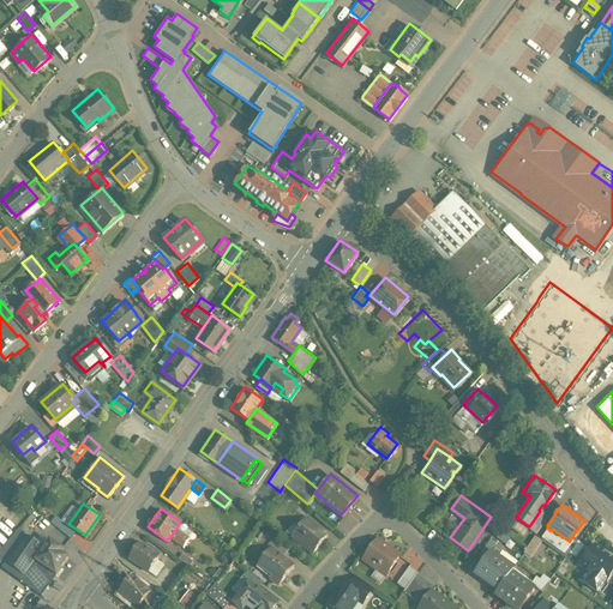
[(540,511),(529,526),(536,531),(547,514),(540,511)]
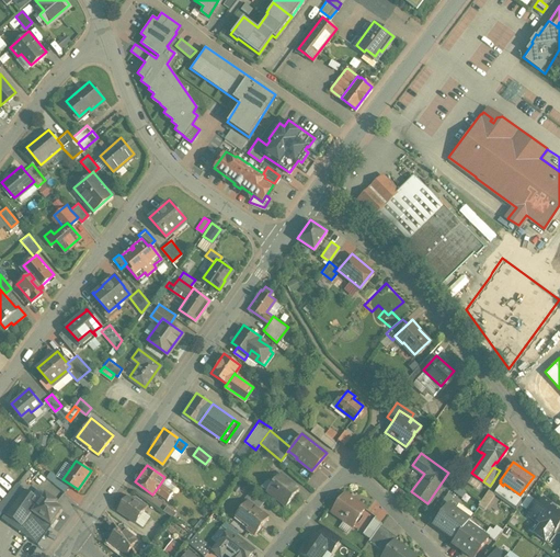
[(298,487),(280,472),(266,489),(285,503),(298,487)]
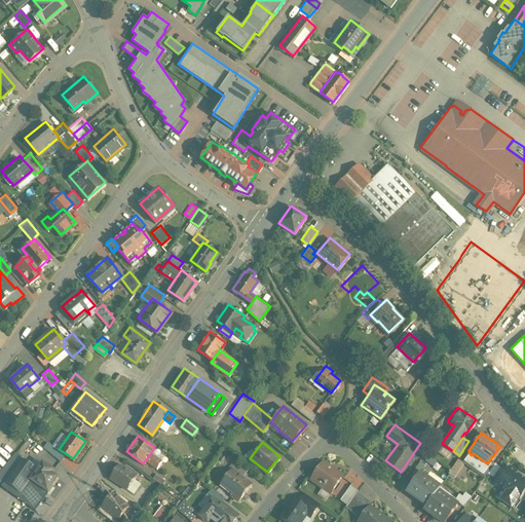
[(161,459),(151,452),(146,459),(156,468),(161,459)]
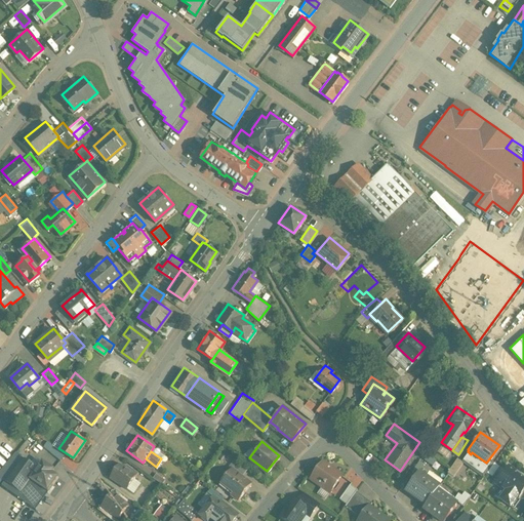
[(486,463),(479,457),(472,452),(471,454),(468,451),(461,459),(462,461),(478,472),(483,476),(493,461),(490,457),(486,463)]
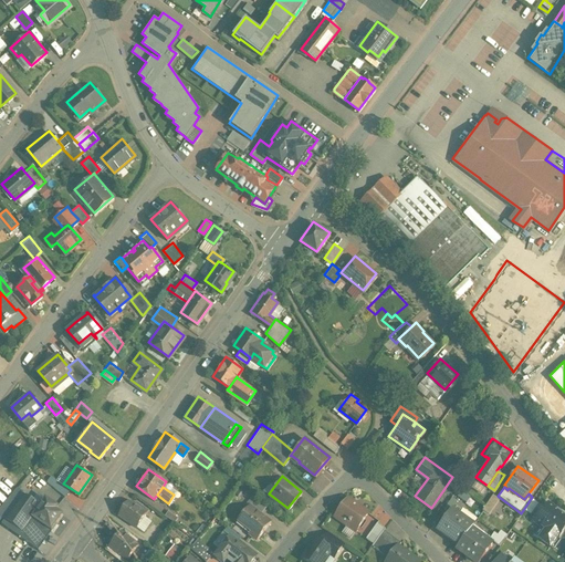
[(22,491),(4,517),(22,529),(32,516),(31,514),(40,503),(22,491)]
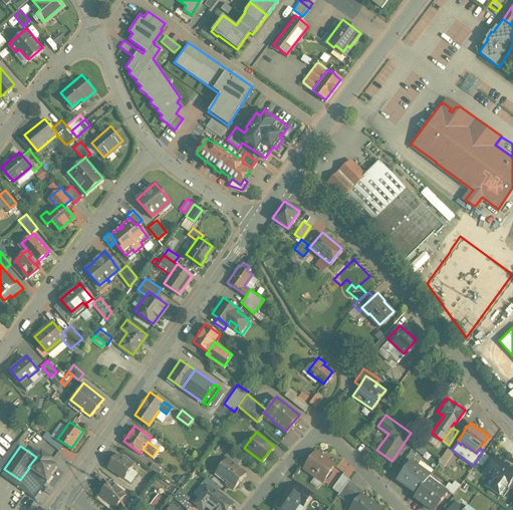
[(447,447),(438,460),(444,464),(453,451),(452,450),(447,447)]
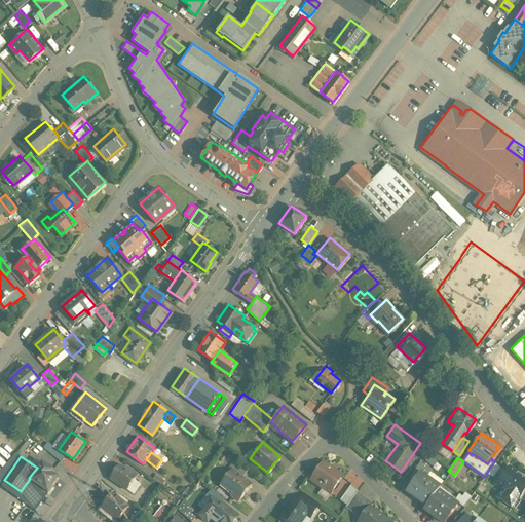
[(53,468),(42,460),(37,468),(29,478),(30,479),(47,490),(58,475),(51,471),(53,468)]
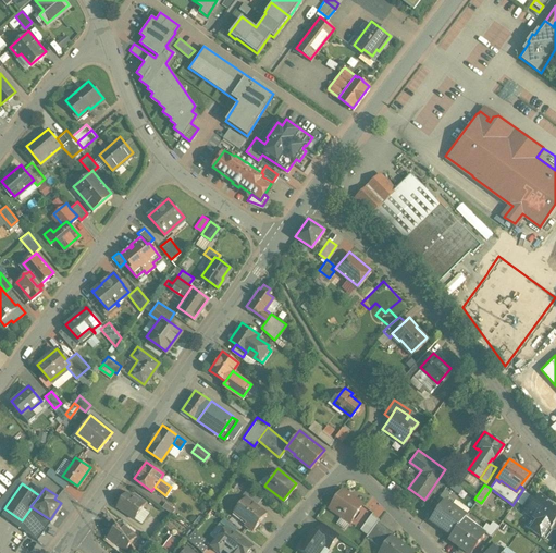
[(362,502),(342,488),(329,506),(342,515),(343,513),(350,517),(362,502)]
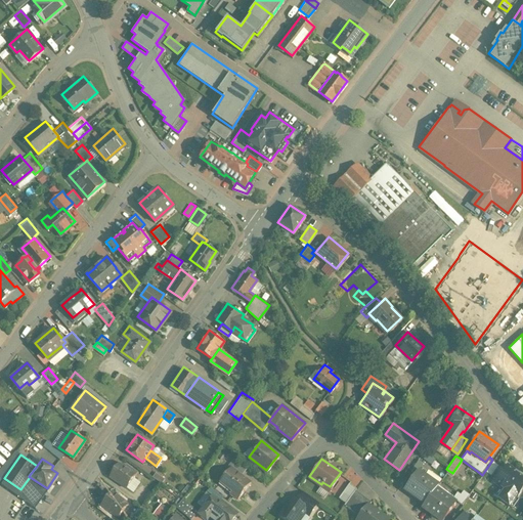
[(119,461),(110,474),(126,486),(137,470),(126,463),(125,465),(119,461)]
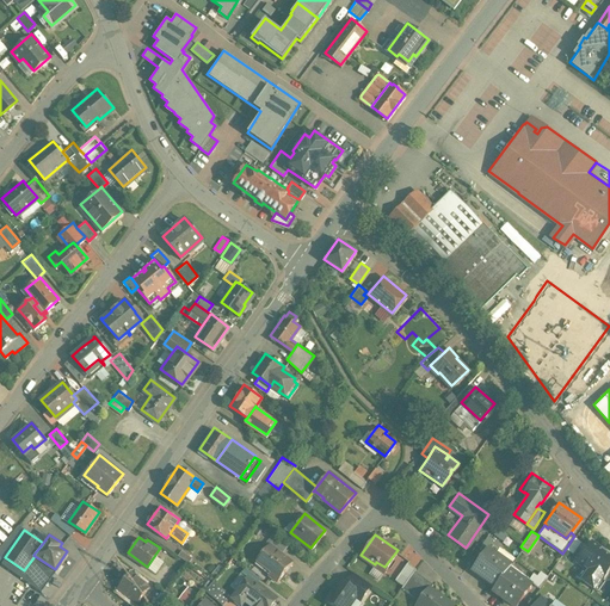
[(609,566),(609,552),(591,539),(577,560),(589,568),(601,576),(602,577),(609,566)]
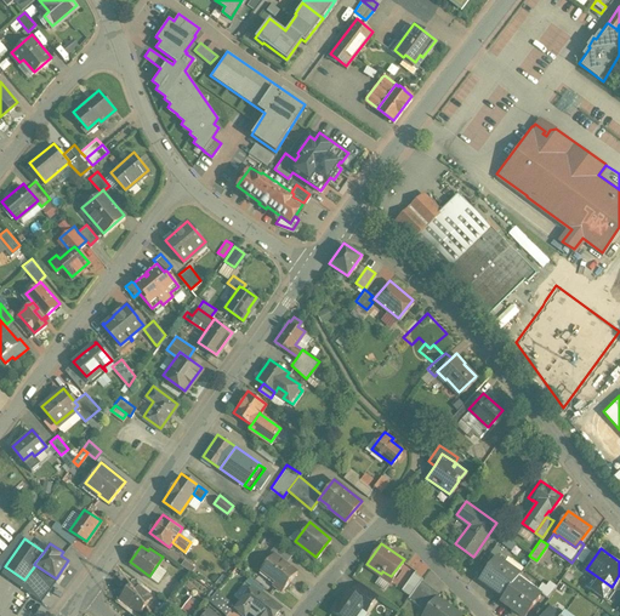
[(296,569),(273,552),(261,569),(274,580),(273,582),(282,589),(296,569)]
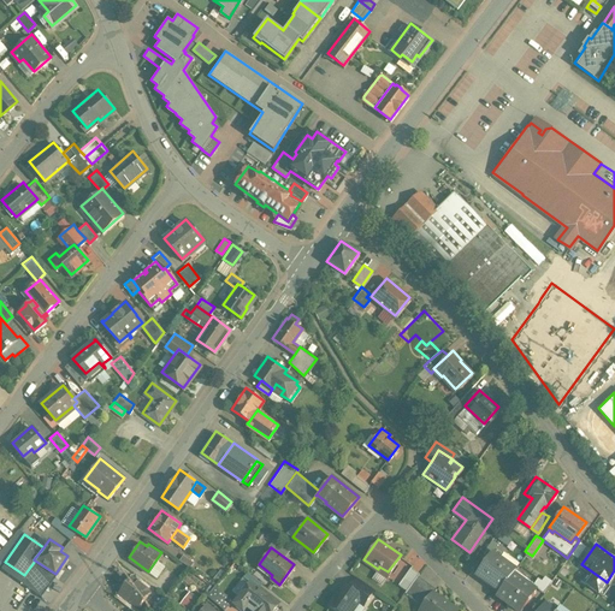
[(515,568),(491,551),(475,573),(498,589),(500,589),(513,571),(515,568)]
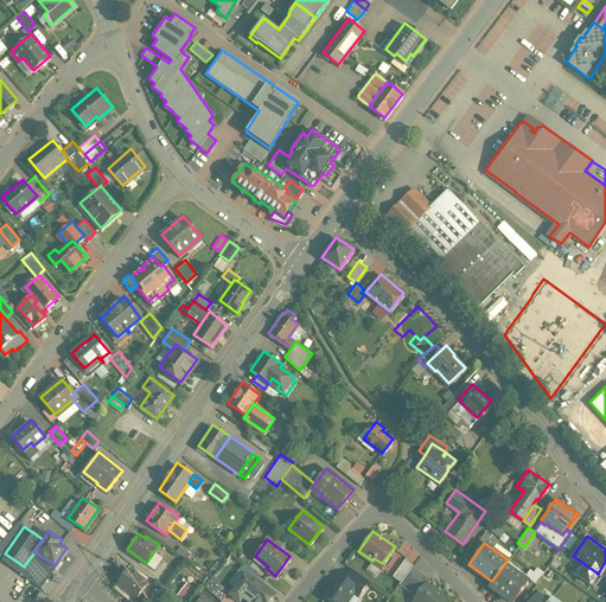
[(190,551),(180,544),(177,549),(186,557),(190,551)]
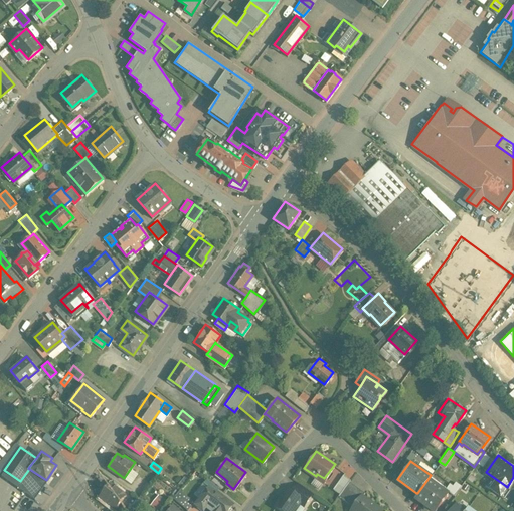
[(342,473),(332,488),(339,492),(337,494),(338,495),(349,478),(342,473)]
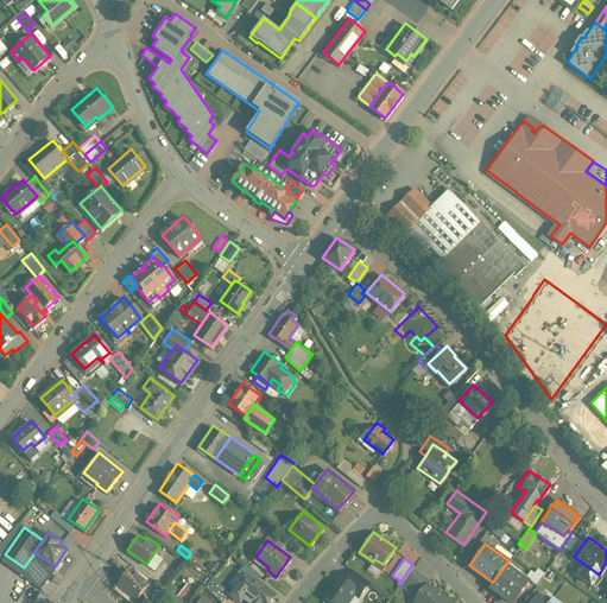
[(430,579),(411,566),(413,564),(412,564),(399,584),(410,591),(421,577),(428,583),(430,579)]
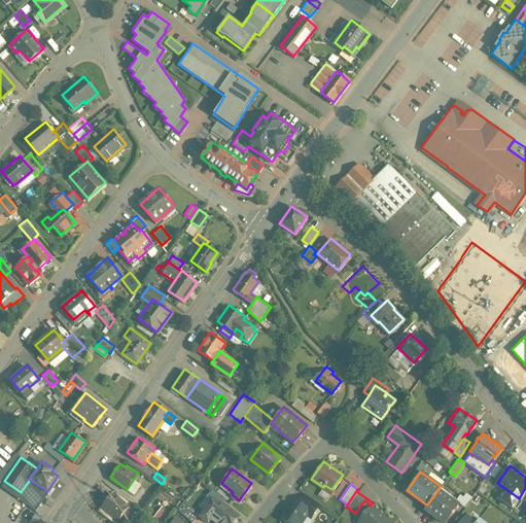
[(439,489),(427,504),(426,504),(424,508),(445,522),(458,503),(439,489)]
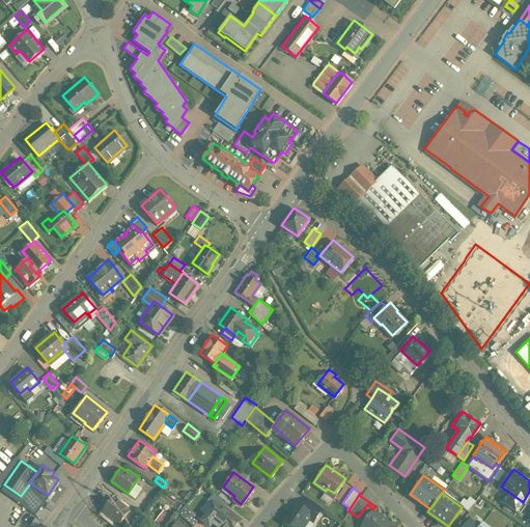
[(522,501),(511,494),(505,502),(505,501),(504,502),(515,509),(522,501)]
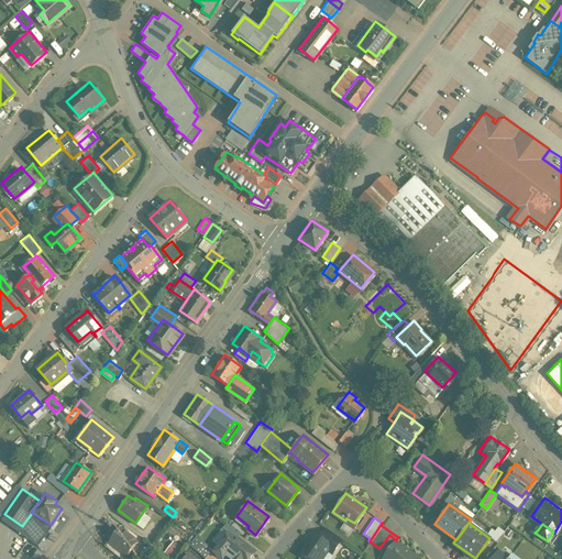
[(497,525),(494,529),(491,526),(487,532),(491,534),(489,536),(496,540),(504,529),(497,525)]
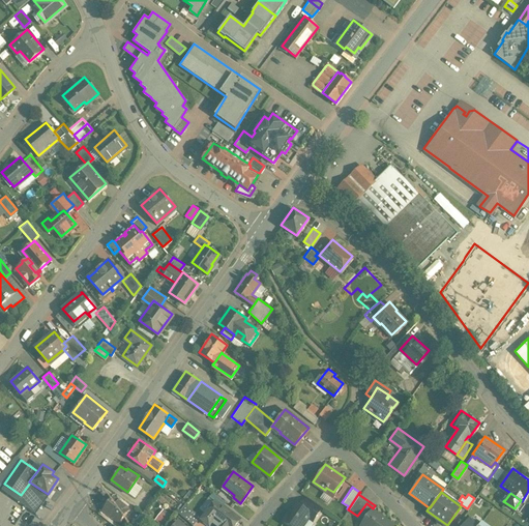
[(113,495),(101,508),(111,517),(111,516),(118,521),(129,508),(113,495)]
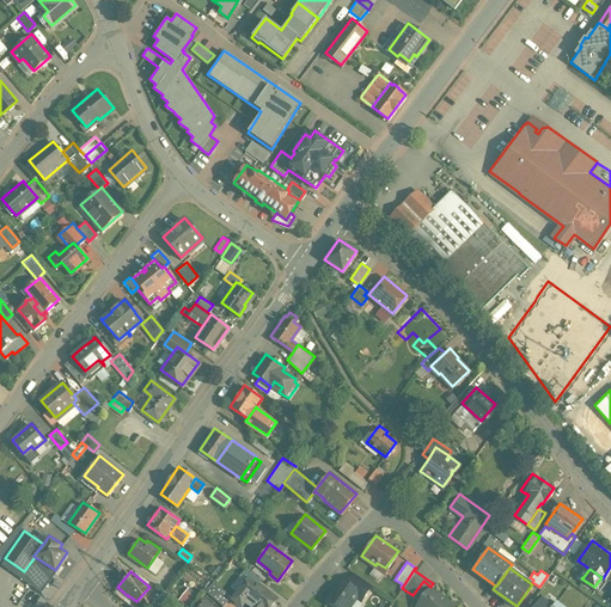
[(23,578),(20,582),(7,572),(0,583),(0,592),(1,593),(2,590),(11,595),(10,598),(8,598),(8,599),(20,606),(29,606),(31,605),(34,606),(40,599),(36,596),(41,590),(23,578)]
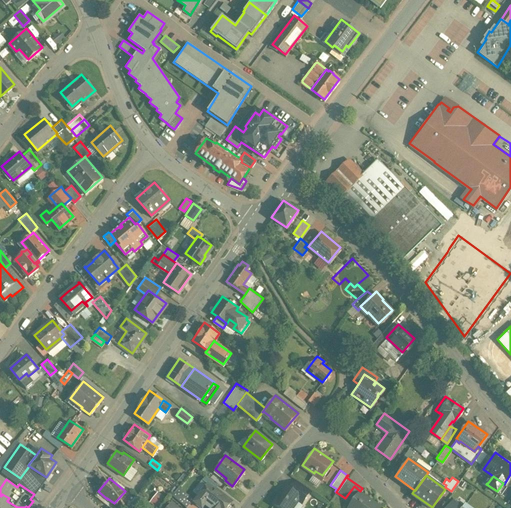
[(309,490),(295,479),(289,487),(299,494),(297,499),(301,502),(309,490)]
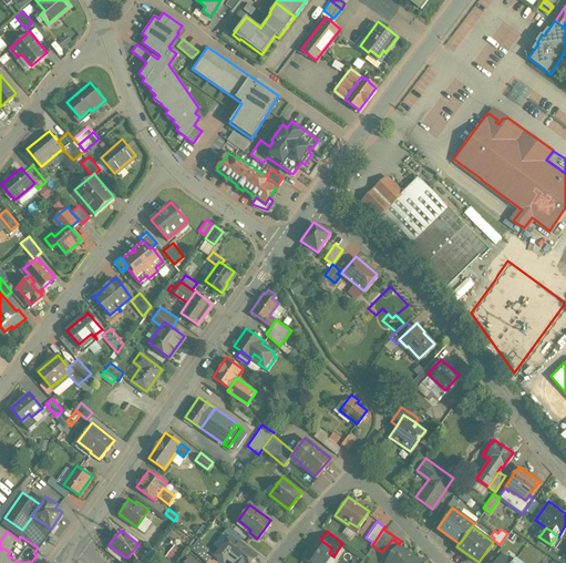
[(219,544),(209,535),(196,551),(206,559),(219,544)]
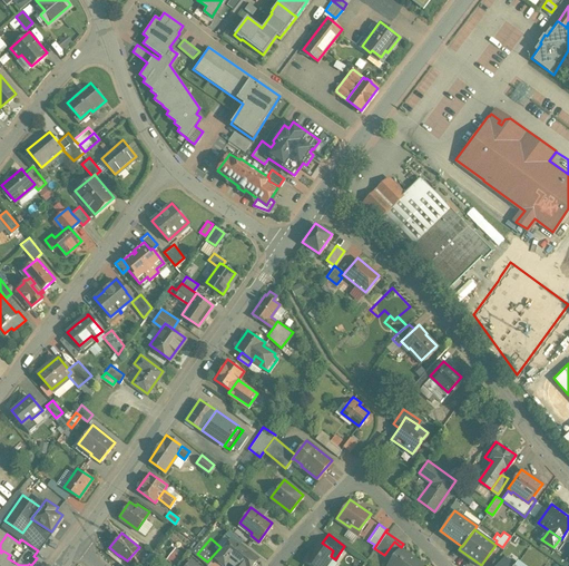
[(249,565),(257,556),(239,543),(238,544),(232,538),(222,550),(229,556),(228,557),(234,562),(231,565),(249,565)]
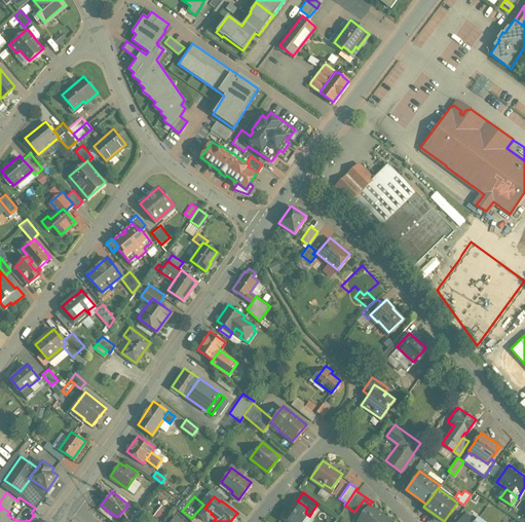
[(297,500),(293,497),(290,501),(288,500),(284,508),(285,509),(279,516),(289,521),(297,521),(305,513),(307,508),(297,500)]
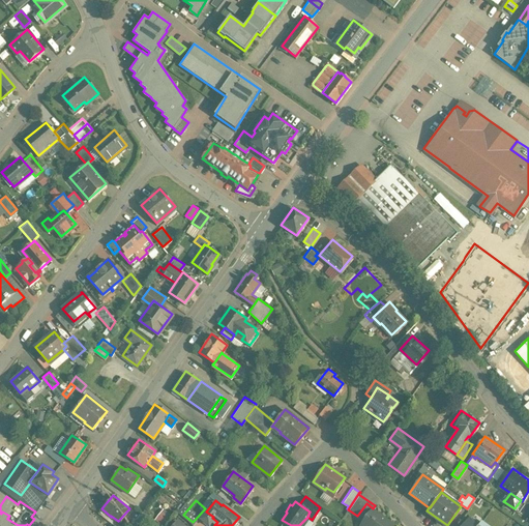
[(373,508),(366,503),(357,516),(363,520),(361,522),(366,525),(390,525),(392,523),(383,516),(382,515),(373,508)]
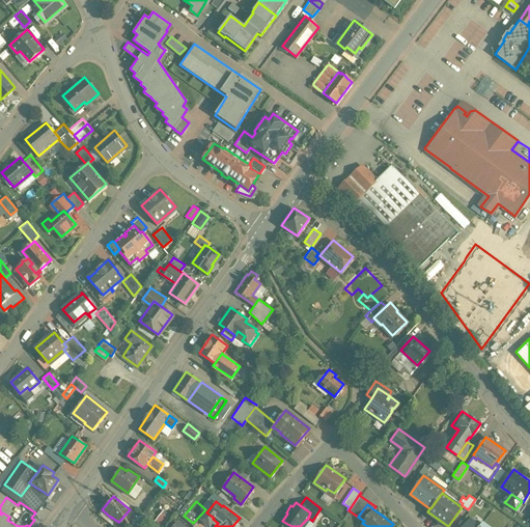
[(480,526),(468,518),(461,526),(480,526)]
